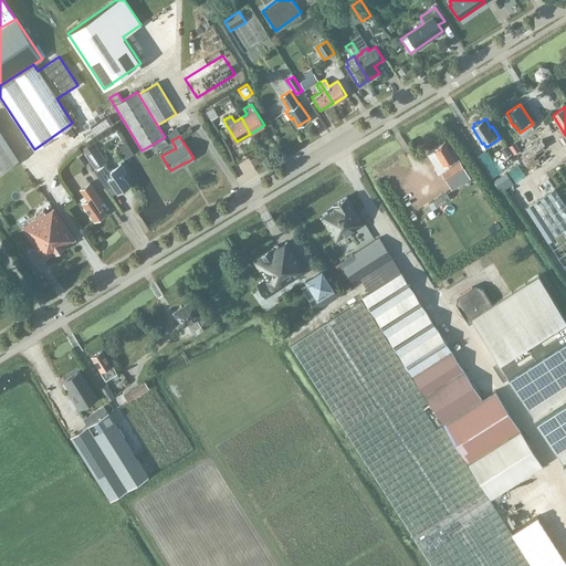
[(451,190),(471,178),(453,149),(451,150),(446,142),(433,149),(443,167),(448,165),(449,168),(441,173),(451,190)]
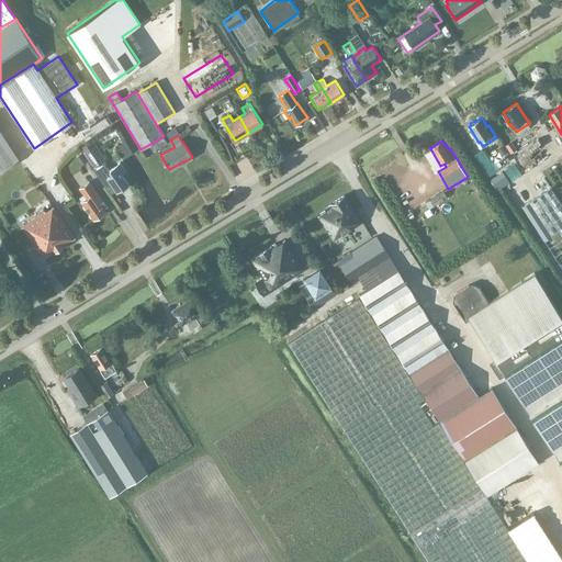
[(94,144),(83,152),(93,168),(92,168),(98,176),(105,187),(111,182),(116,191),(128,183),(122,173),(125,171),(120,163),(110,169),(109,168),(104,161),(105,160),(94,144)]
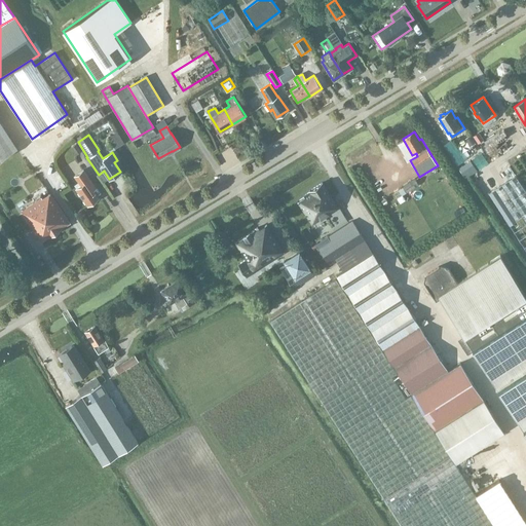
[(94,202),(94,201),(99,197),(94,189),(96,188),(83,170),(74,176),(81,185),(76,188),(87,205),(88,204),(90,204),(94,202)]
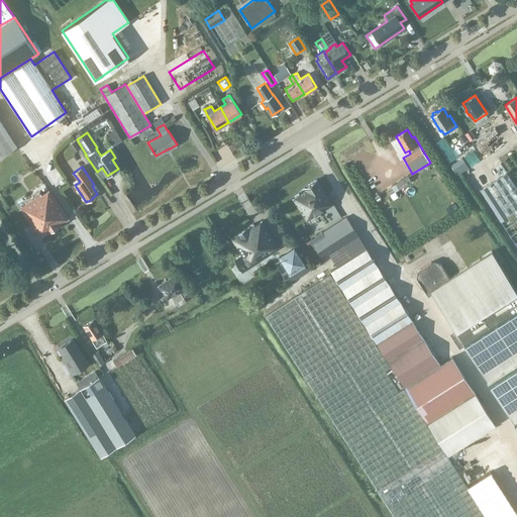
[(516,187),(506,171),(479,188),(516,246),(516,187)]
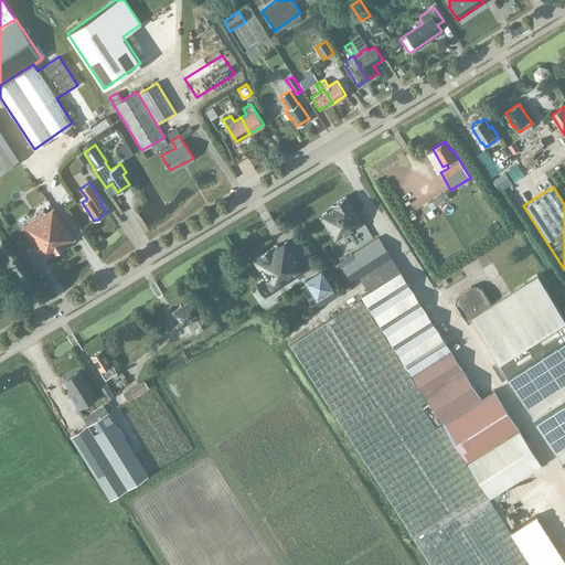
[(445,191),(432,200),(437,206),(450,199),(445,191)]
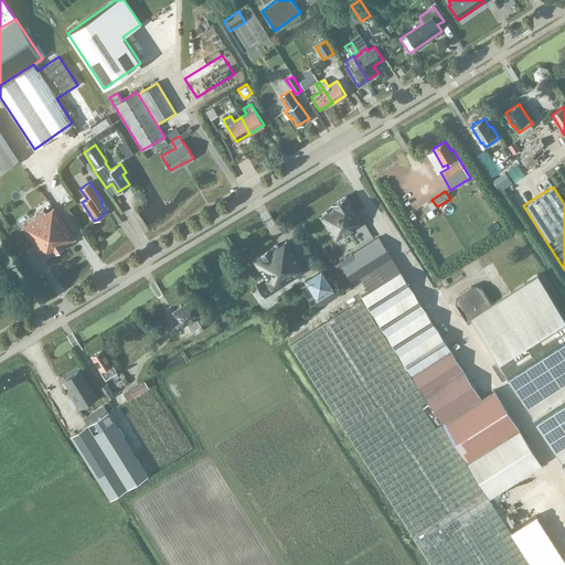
[(345,196),(331,205),(332,206),(349,232),(363,223),(345,196)]
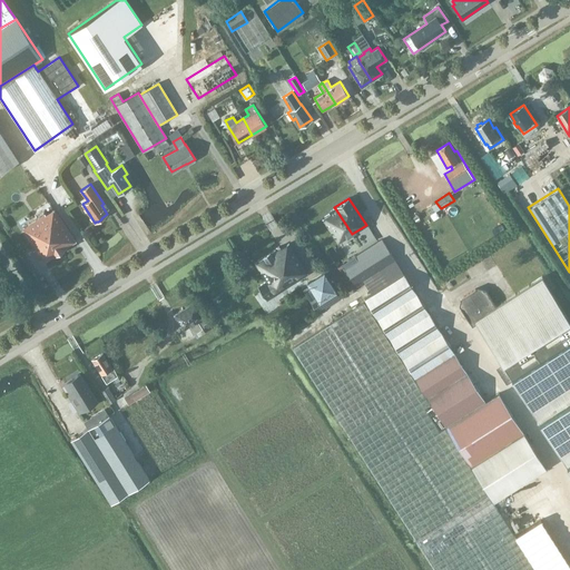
[(426,214),(439,208),(435,202),(423,207),(426,214)]
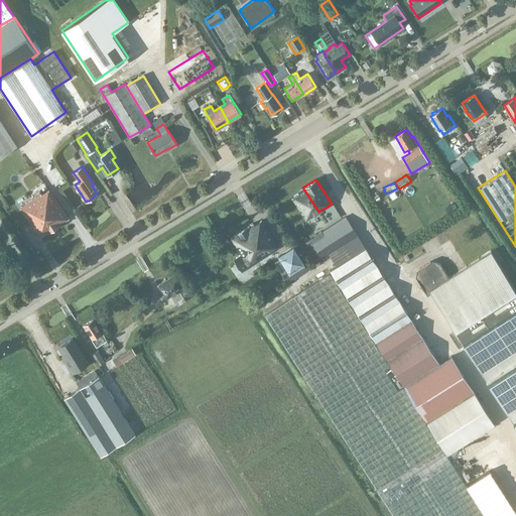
[(318,212),(303,188),(297,192),(298,194),(291,198),(305,220),(318,212)]
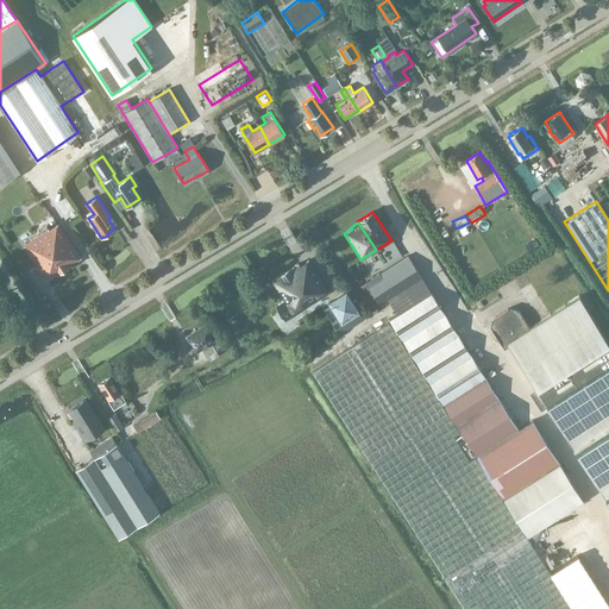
[(48,280),(80,257),(58,224),(49,230),(48,228),(24,245),(48,280)]
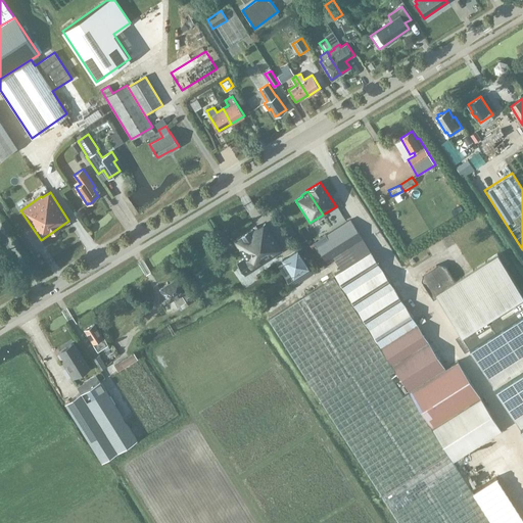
[(364,239),(350,220),(314,243),(314,244),(326,263),(364,239)]
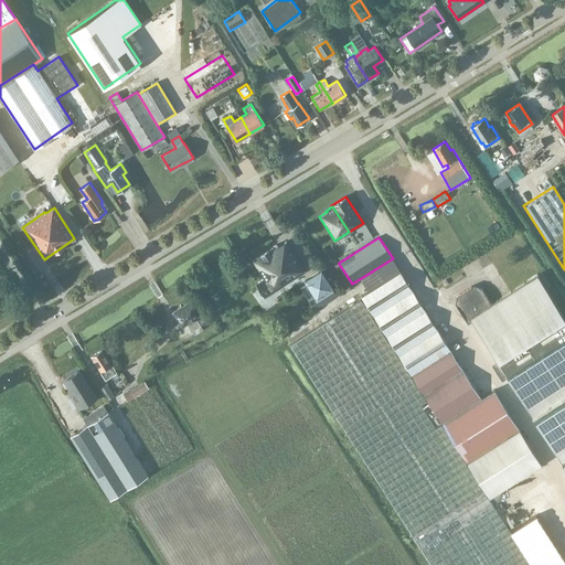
[(256,284),(265,298),(306,272),(287,241),(278,246),(277,244),(252,259),(264,278),(256,284)]
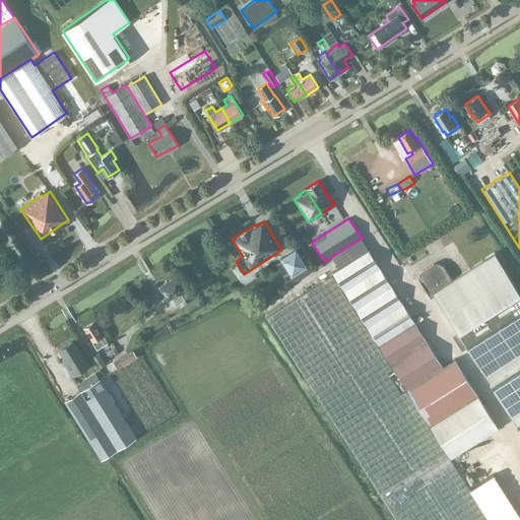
[(296,249),(280,258),(290,273),(284,277),(289,285),(311,272),(296,249)]
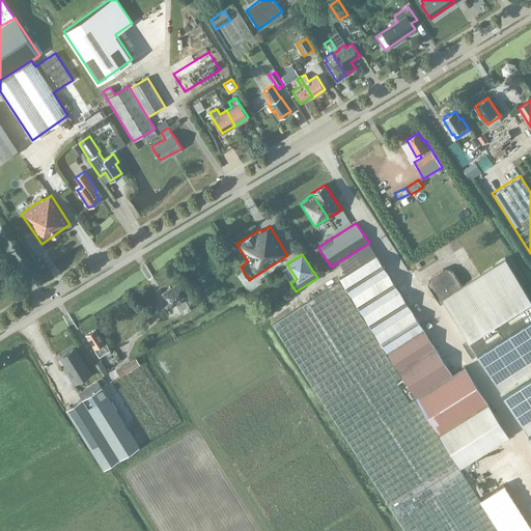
[(376,255),(339,278),(341,281),(387,353),(424,330),(376,255)]
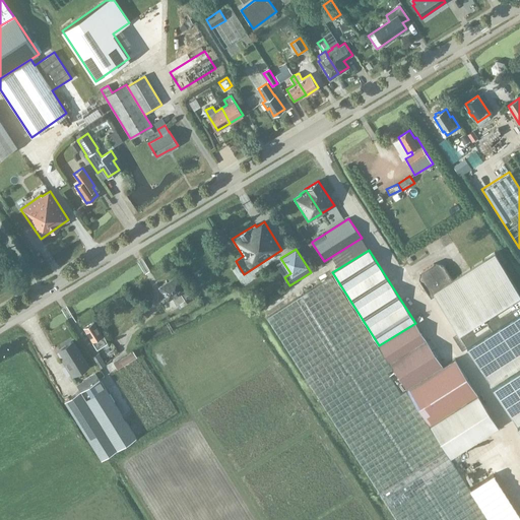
[(519,294),(494,253),(452,279),(434,291),(436,295),(494,385),(519,368),(519,294)]
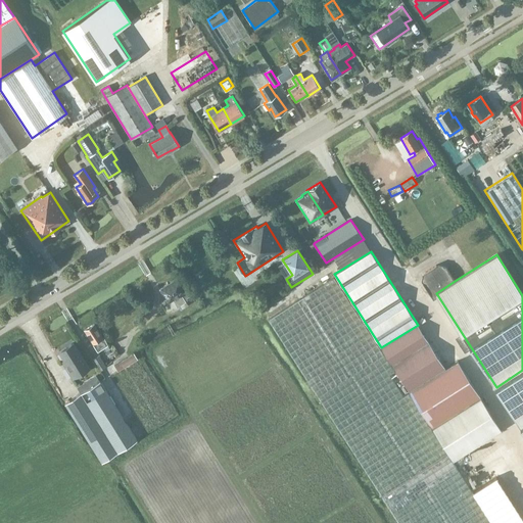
[(436,293),(455,281),(445,267),(437,264),(421,274),(422,280),(433,299),(438,296),(436,293)]
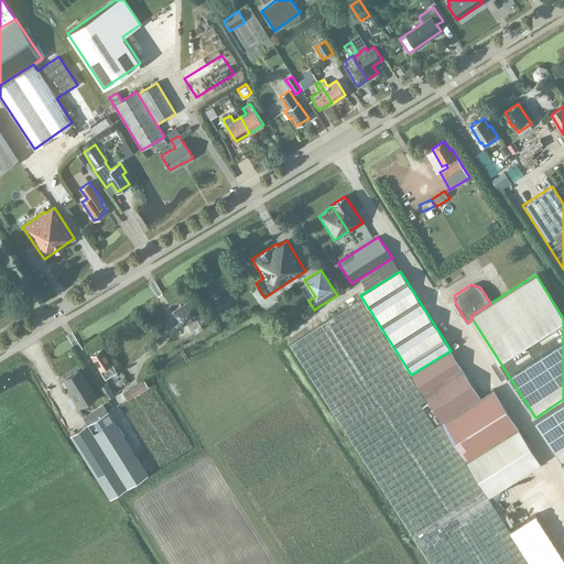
[(436,414),(411,375),(362,299),(289,345),(429,563),(530,563),(488,496),(466,461),(441,421),(437,424),(433,416),(436,414)]
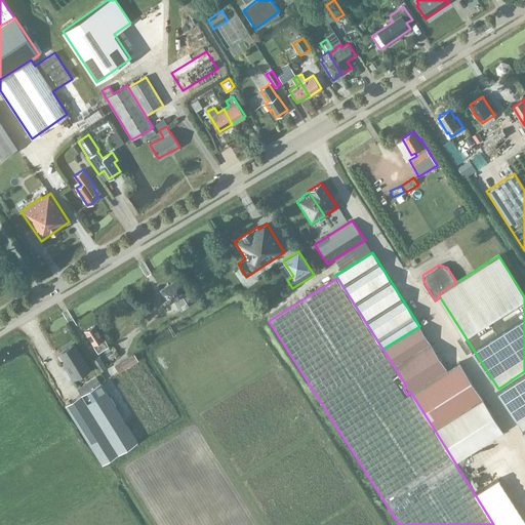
[(183,296),(188,293),(178,279),(161,290),(172,310),(177,307),(178,308),(187,303),(183,296)]
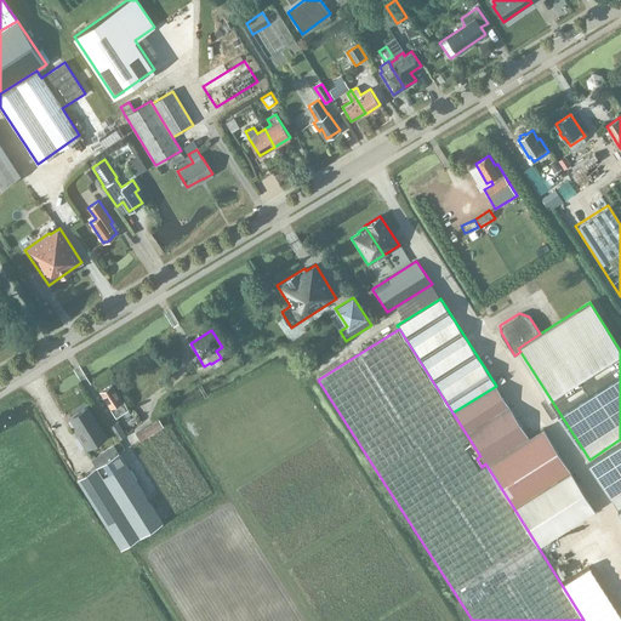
[(117,417),(129,409),(113,385),(101,392),(117,417)]
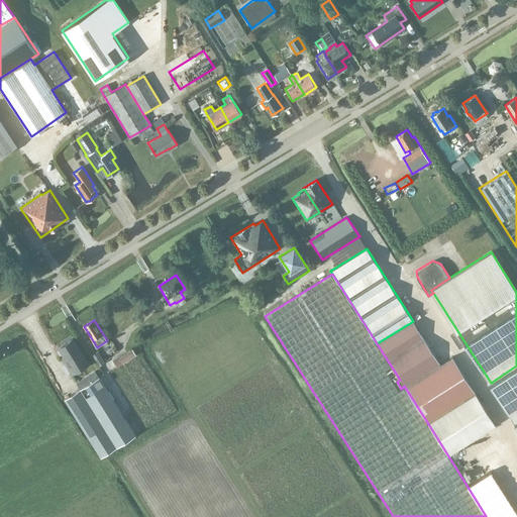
[(401,389),(404,386),(440,364),(413,321),(377,343),(400,380),(397,382),(401,389)]
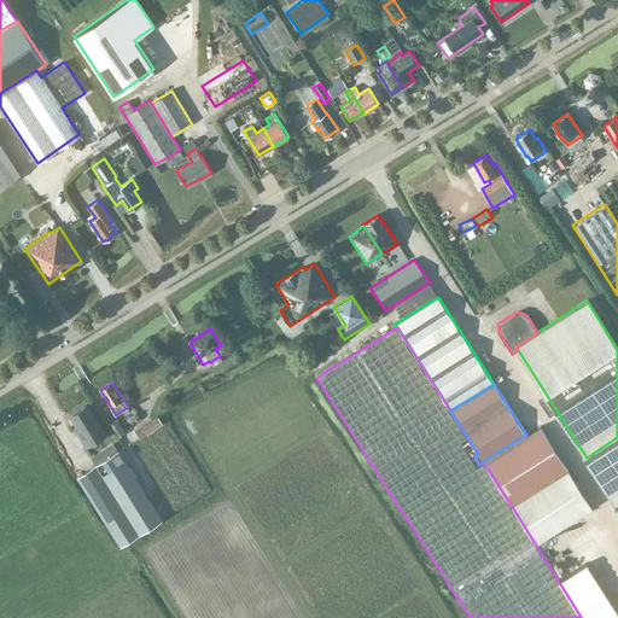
[(71,415),(80,430),(77,431),(86,445),(105,433),(88,404),(71,415)]
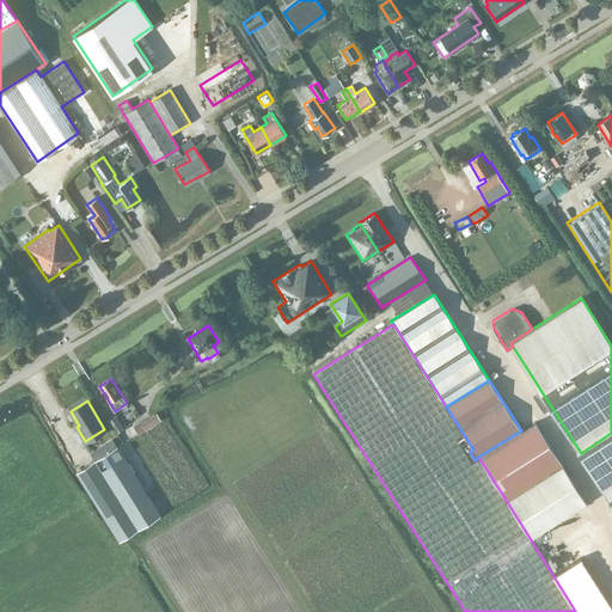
[(138,434),(160,420),(157,414),(134,428),(138,434)]
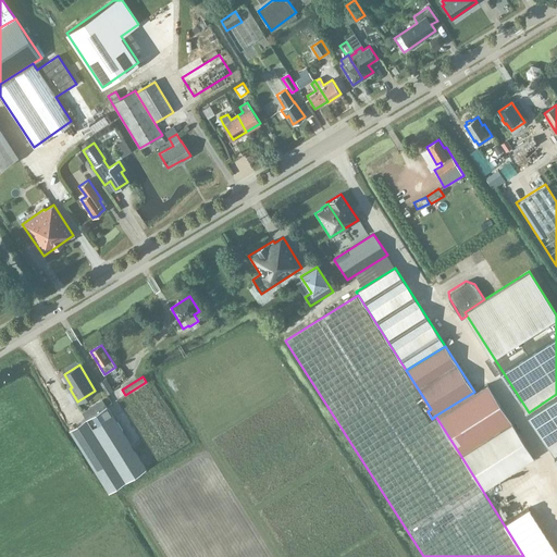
[(106,395),(114,390),(107,379),(99,384),(106,395)]
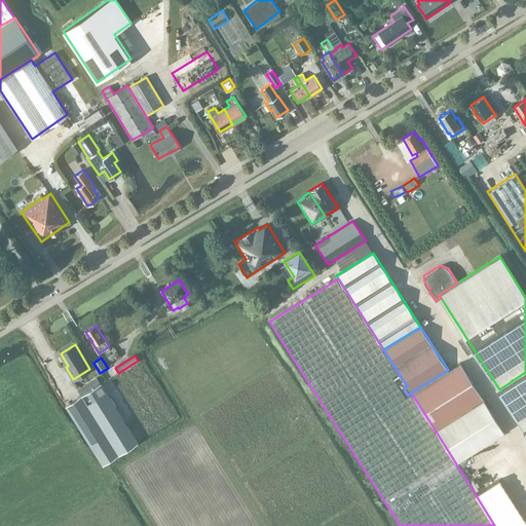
[(460,363),(448,370),(411,392),(435,429),(483,399),(460,363)]
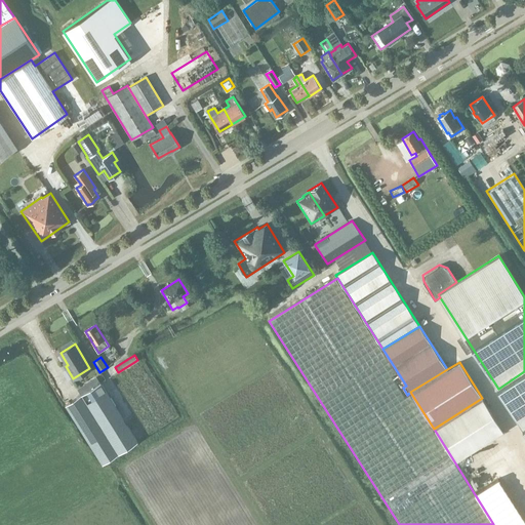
[(524,371),(498,389),(524,430),(524,371)]
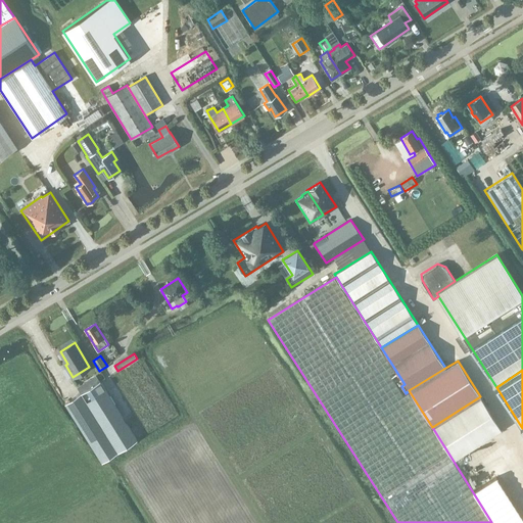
[(106,390),(100,380),(65,402),(102,463),(138,440),(106,390)]
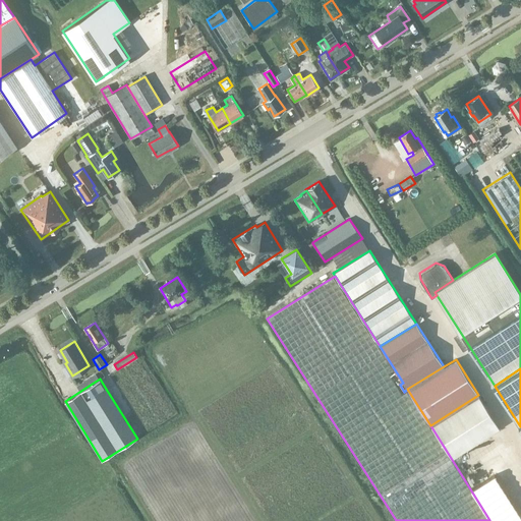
[(430,425),(451,458),(500,427),(478,395),(430,425)]
